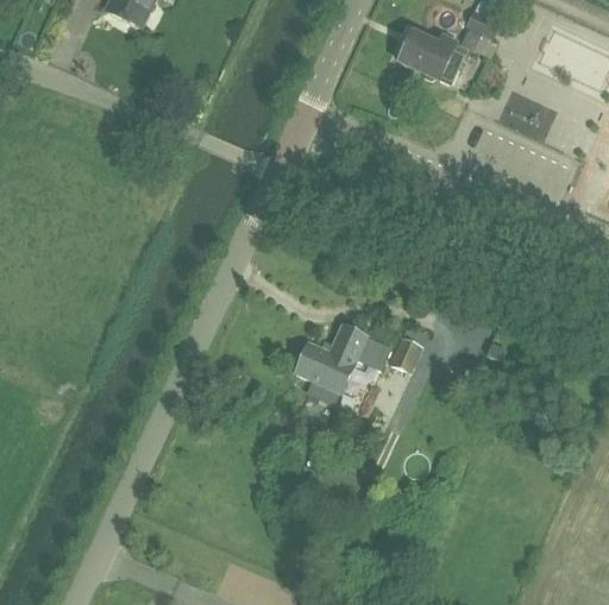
[(112,0),(107,11),(140,26),(152,0),(112,0)]
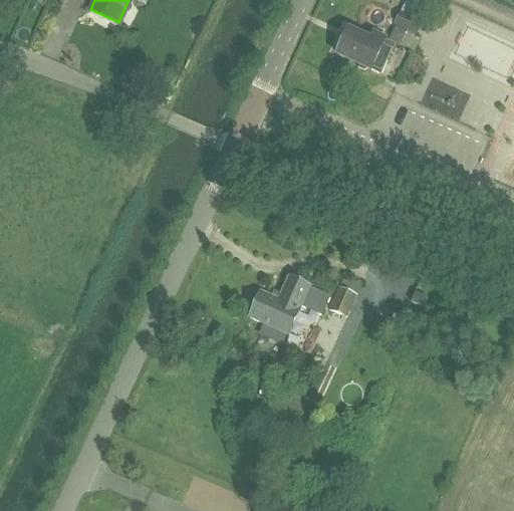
[(411,9),(416,0),(396,0),(396,2),(411,9)]
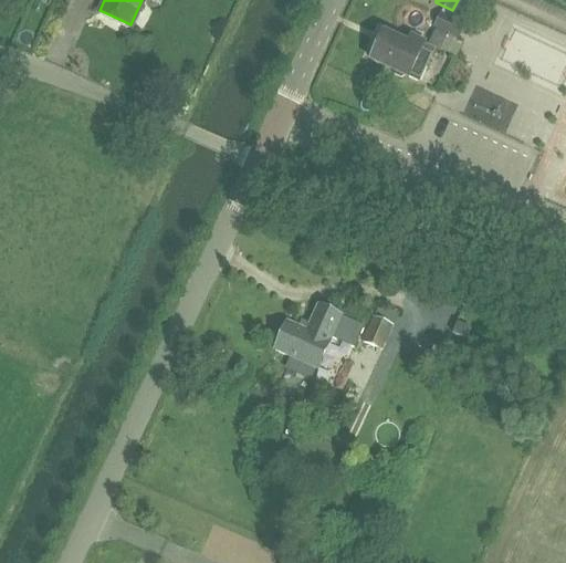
[(428,43),(425,41),(411,34),(408,42),(384,30),(370,58),(409,76),(410,75),(418,80),(435,45),(439,48),(448,31),(458,37),(465,21),(441,10),(435,24),(436,25),(428,43)]
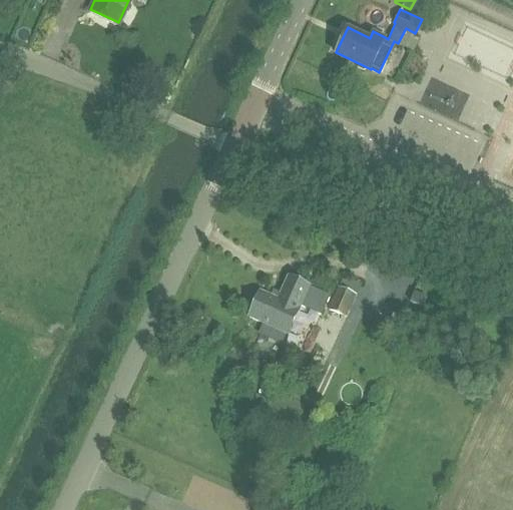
[(463,86),(453,114),(482,125),(488,108),(477,104),(482,92),(463,86)]
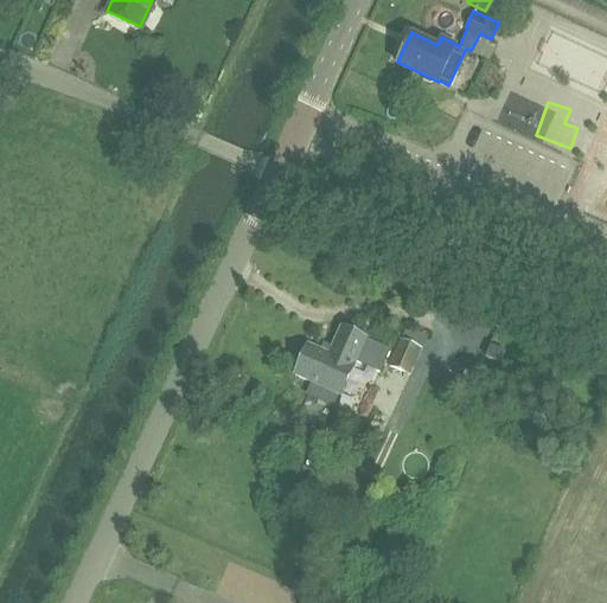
[(407,324),(401,337),(421,346),(426,333),(407,324)]
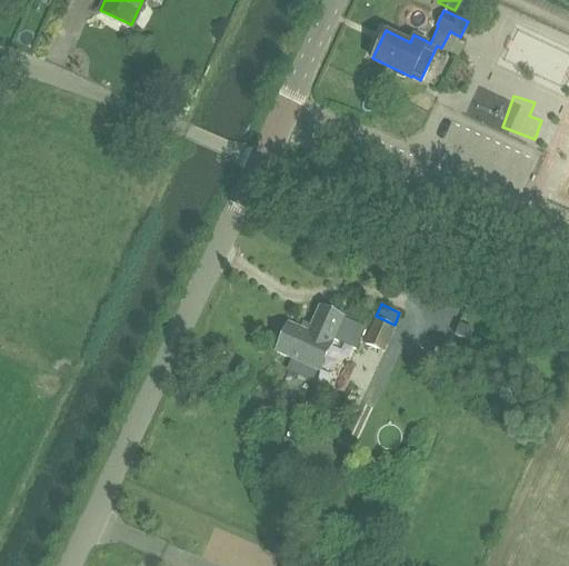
[(317,367),(319,368),(333,337),(356,347),(365,326),(342,316),(319,305),(310,326),(303,323),(301,327),(288,321),(276,349),(292,356),(286,368),(310,379),(317,367)]
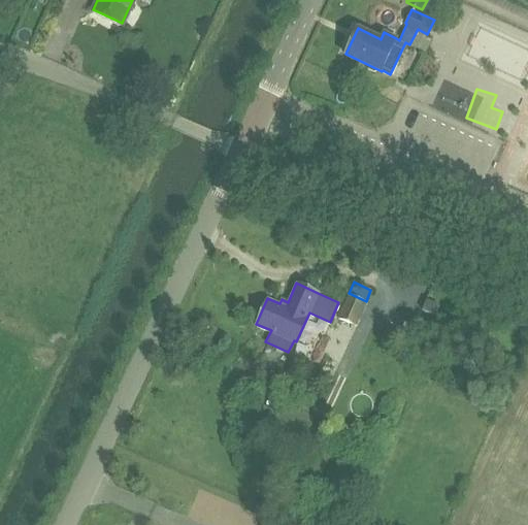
[(366,301),(349,293),(338,317),(356,324),(366,301)]
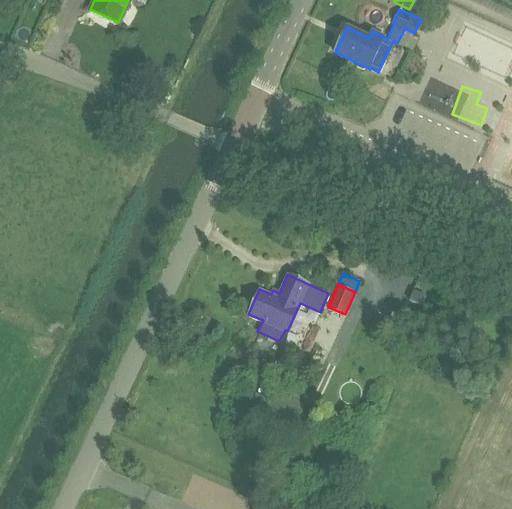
[(414,290),(408,299),(422,305),(426,295),(414,290)]
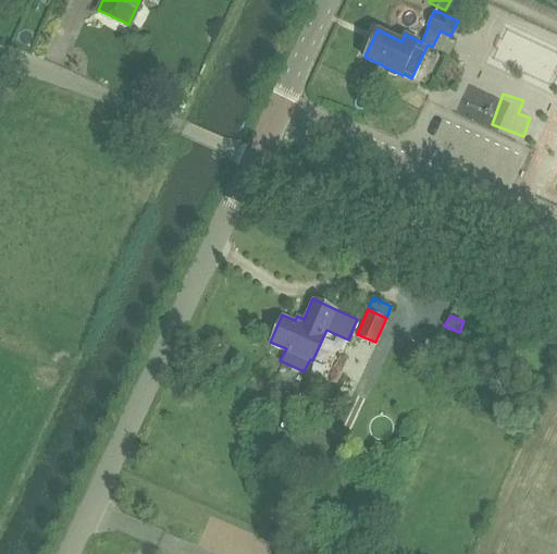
[(353,371),(361,352),(350,346),(342,367),(353,371)]
